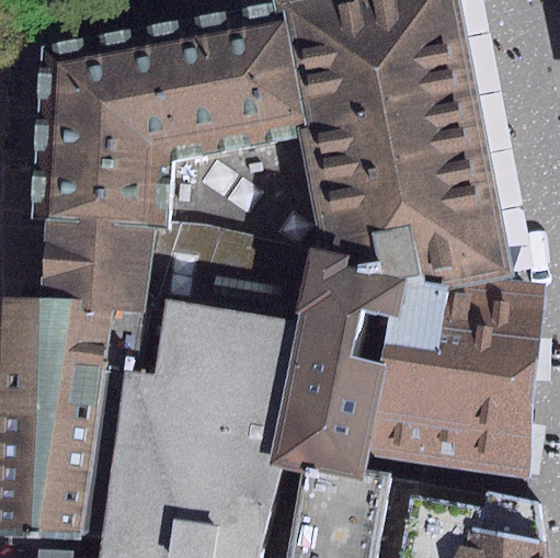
[(272,0),(273,1),(277,22),(284,21),(305,124),(296,127),(315,224),(308,247),(514,283),(459,0),(272,0)]
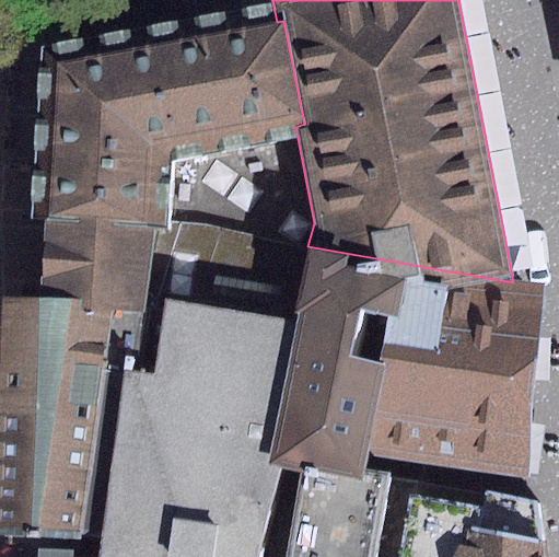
[(304,124),(283,21),(277,22),(272,1),(41,44),(30,217),(43,216),(167,228),(169,216),(307,246),(314,223),(295,127),(304,124)]
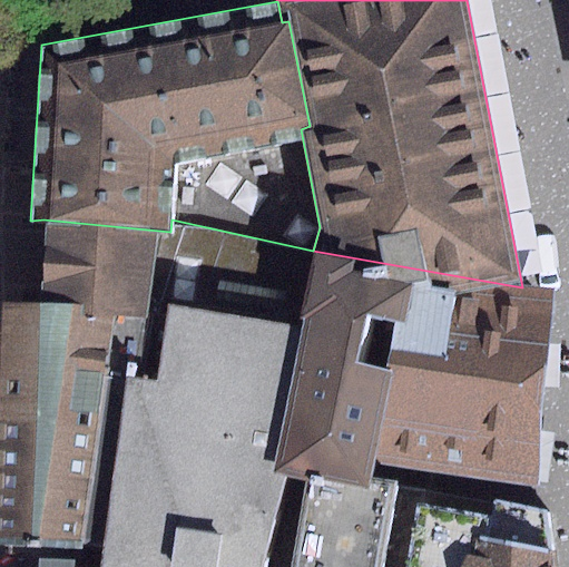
[(170,232),(43,220),(39,302),(2,303),(0,344),(0,544),(99,546),(124,377),(156,379),(166,303),(204,309),(301,324),(313,251),(172,220),(170,232)]
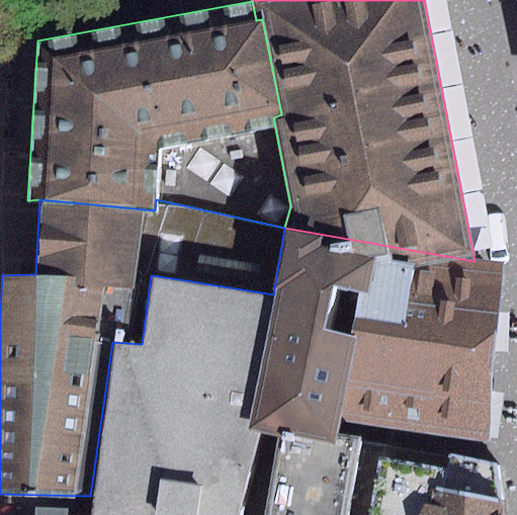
[(341,417),(489,440),(503,265),(475,261),(284,228),(273,294),(247,429),(261,431),(268,432),(274,433),(337,441),(338,432),(339,427),(341,417)]
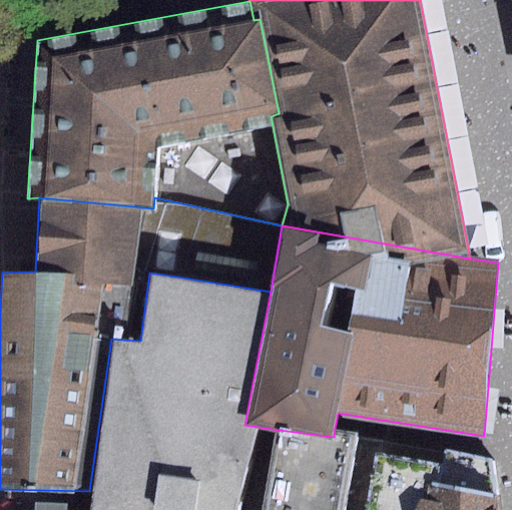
[(183,278),(149,273),(140,341),(111,339),(89,491),(86,509),(239,509),(259,427),(244,425),(271,292),(183,278)]
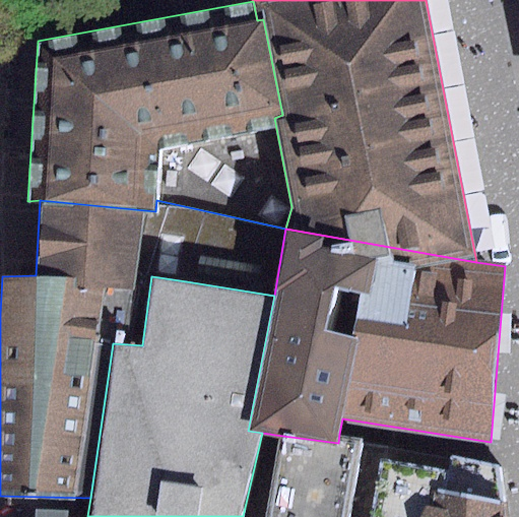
[(383,441),(339,434),(338,443),(275,435),(262,516),(369,516),(381,457),(383,441)]
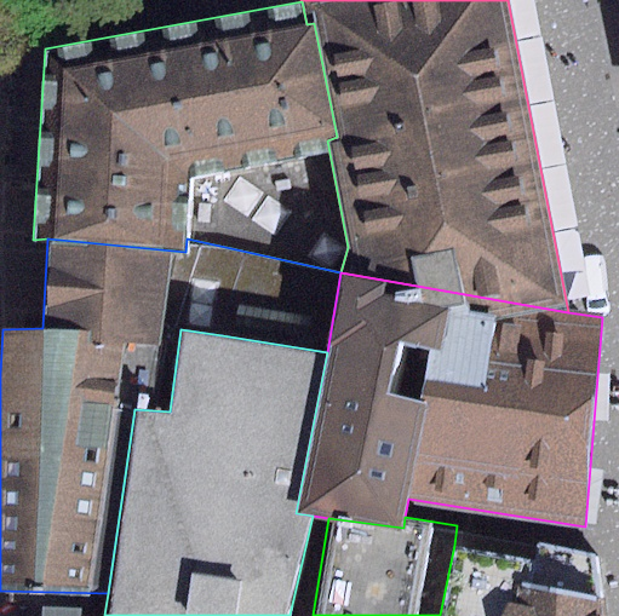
[(531,559),(454,545),(440,615),(605,615),(596,552),(536,542),(531,559)]
